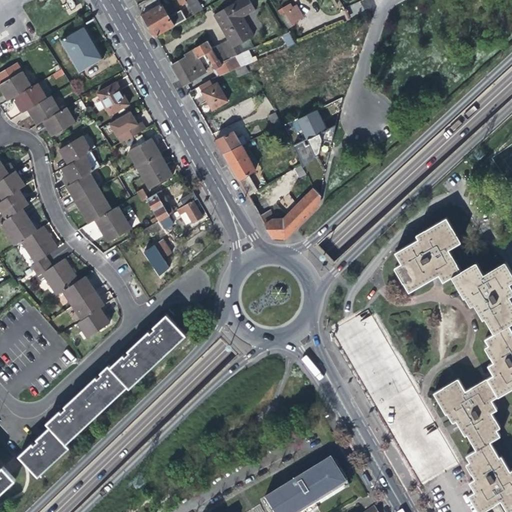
[(160,0),(145,0),(137,5),(142,14),(162,3),(160,0)]
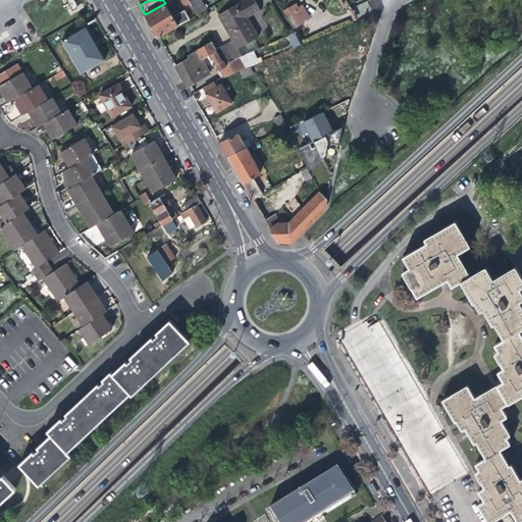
[(178,13),(170,0),(169,0),(166,2),(165,3),(145,14),(152,25),(159,38),(191,19),(185,9),(178,13)]
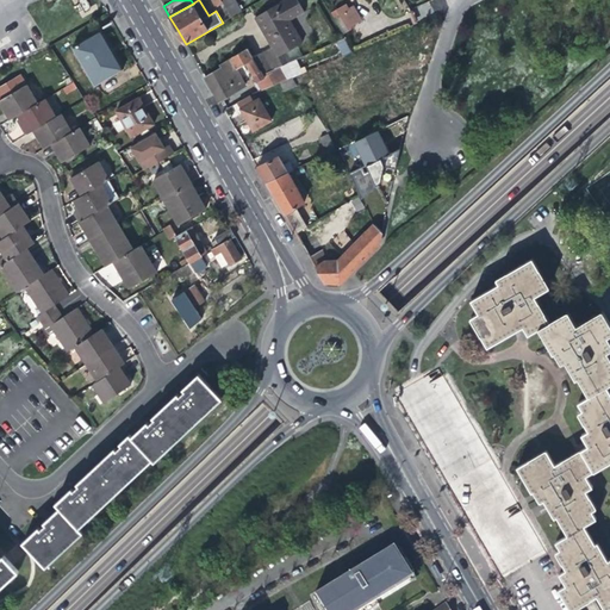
[(235,0),(221,0),(231,18),(242,12),(235,0)]
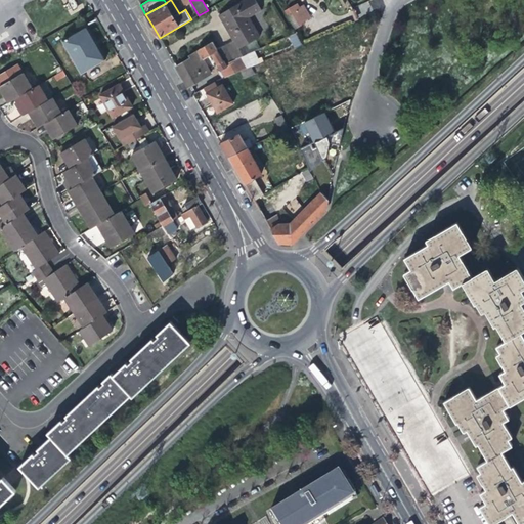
[(233,60),(239,57),(250,53),(245,45),(260,36),(249,17),(261,10),(254,0),(244,0),(222,13),(230,27),(226,29),(228,32),(233,41),(217,50),(226,63),(233,60)]
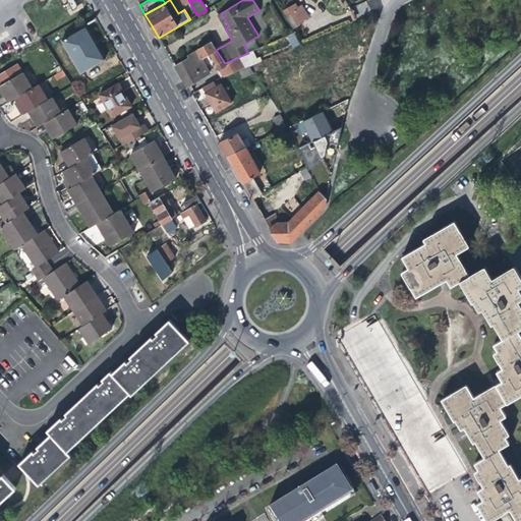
[(287,14),(294,27),(301,23),(293,10),(287,14)]
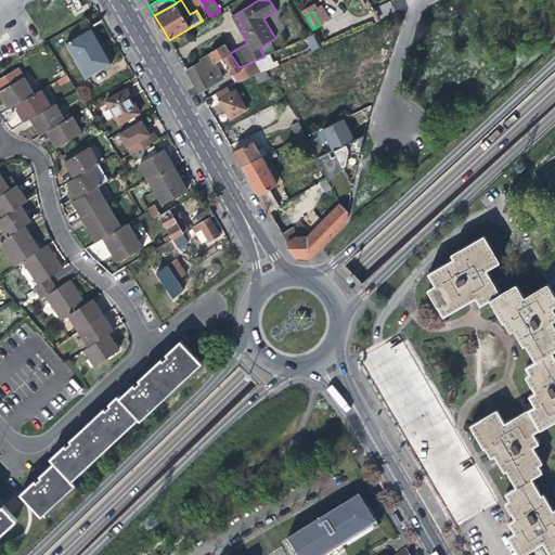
[(231,16),(240,30),(244,28),(235,14),(231,16)]
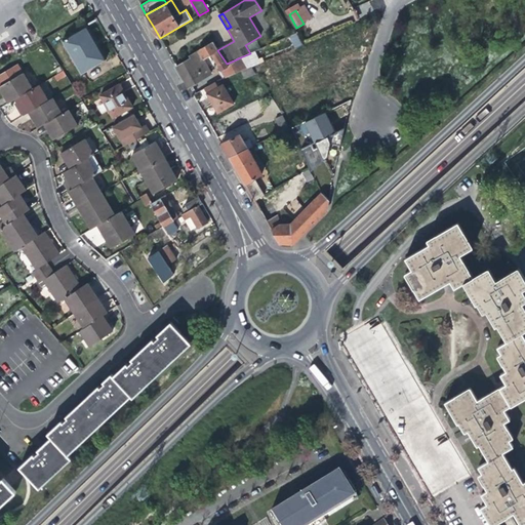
[(83,73),(106,59),(97,46),(87,28),(65,41),(83,73)]
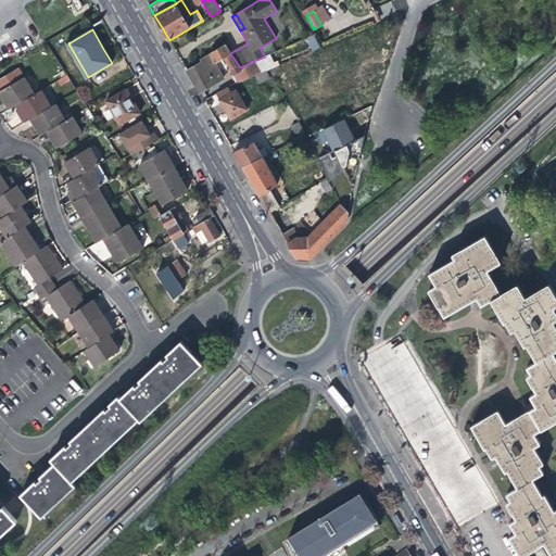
[(306,38),(312,51),(320,48),(314,35),(306,38)]
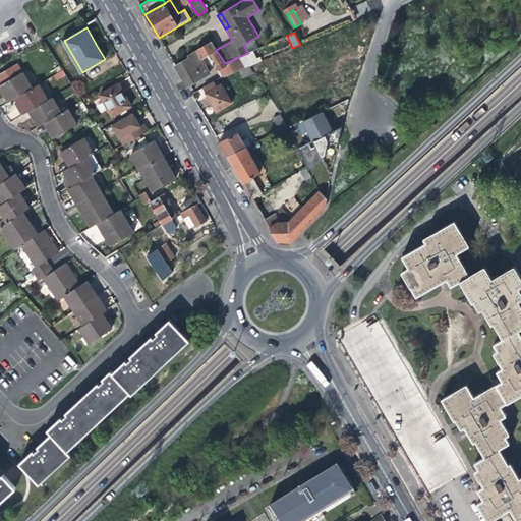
[(244,68),(238,57),(232,60),(225,63),(216,50),(211,42),(196,50),(201,59),(210,55),(223,77),(238,71),(244,68)]
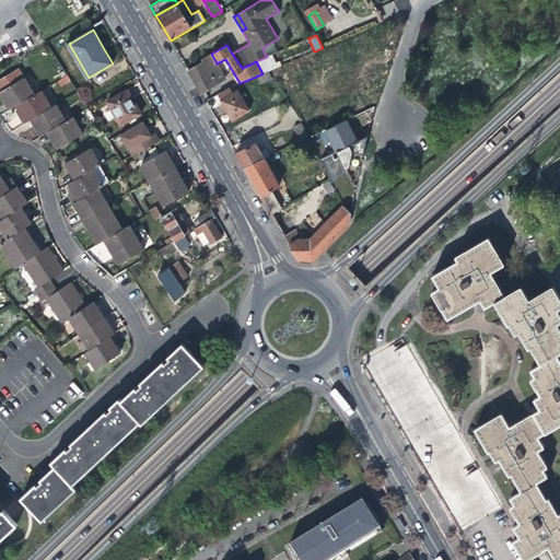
[(222,73),(217,63),(211,54),(201,59),(203,61),(188,71),(194,81),(199,90),(216,81),(213,79),(222,73)]
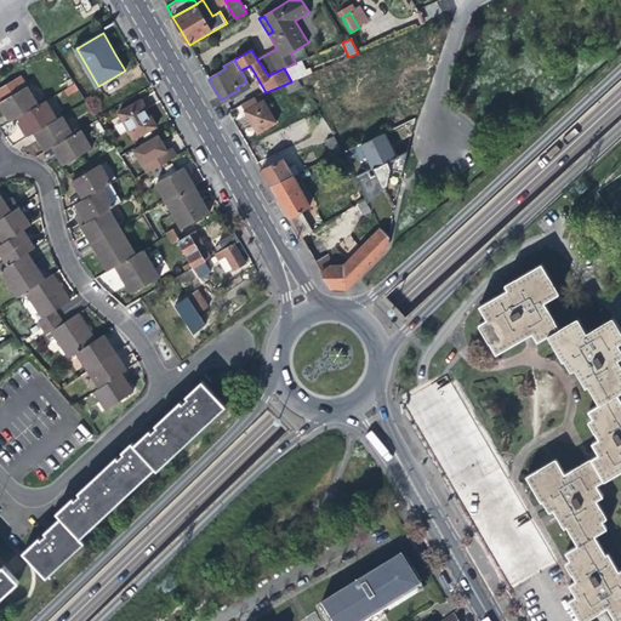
[(297,79),(291,81),(284,85),(289,93),(302,86),(297,79)]
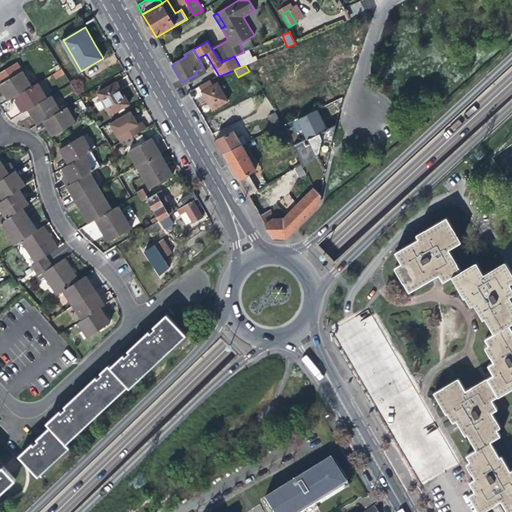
[(10,100),(16,97),(33,87),(24,71),(1,85),(5,93),(10,100)]
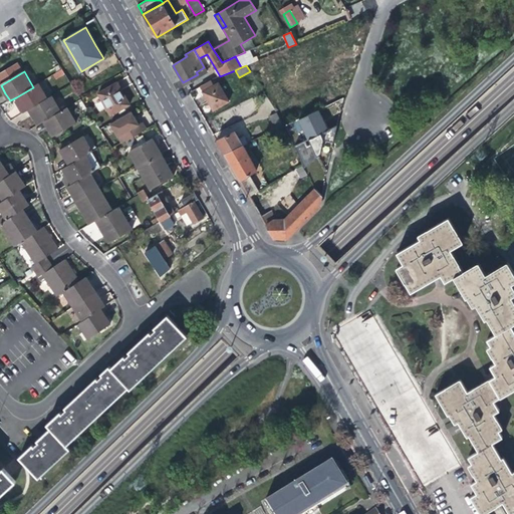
[(212,80),(200,87),(207,99),(214,110),(229,101),(218,82),(214,84),(212,80)]
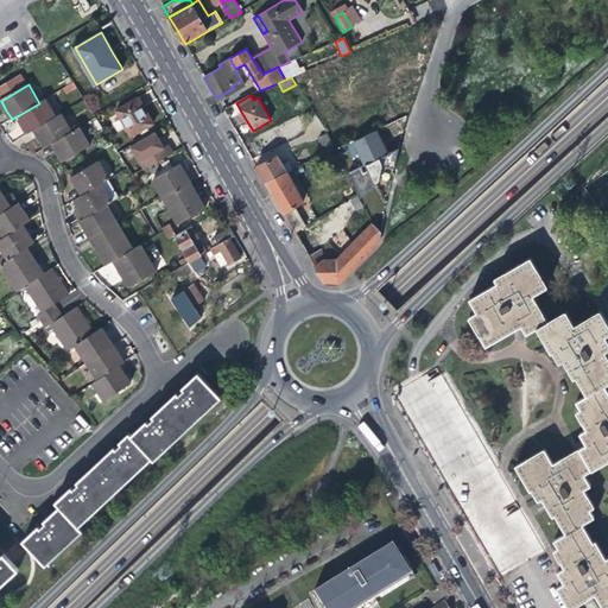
[(132,137),(154,124),(149,112),(140,97),(116,111),(132,137)]
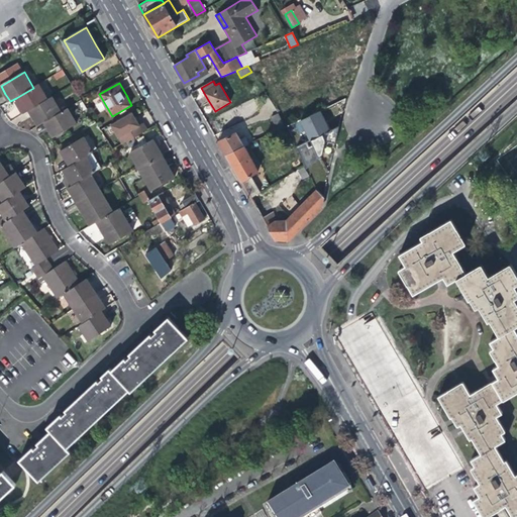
[(39,84),(33,88),(16,98),(21,106),(25,113),(30,110),(48,99),(39,84)]
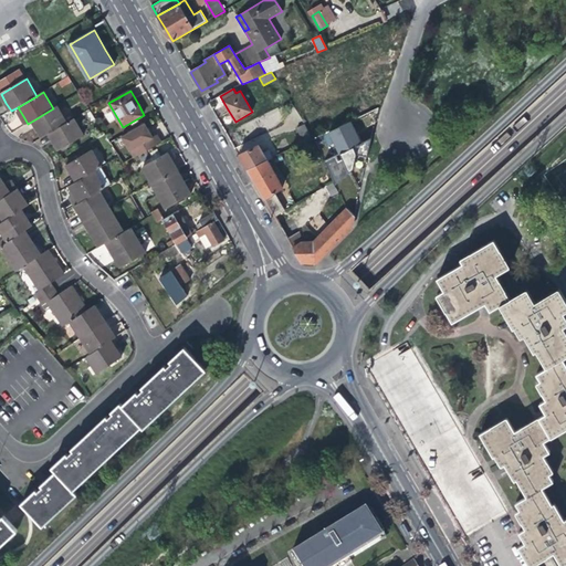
[(58,106),(53,108),(33,121),(38,130),(42,138),(50,134),(67,123),(58,106)]
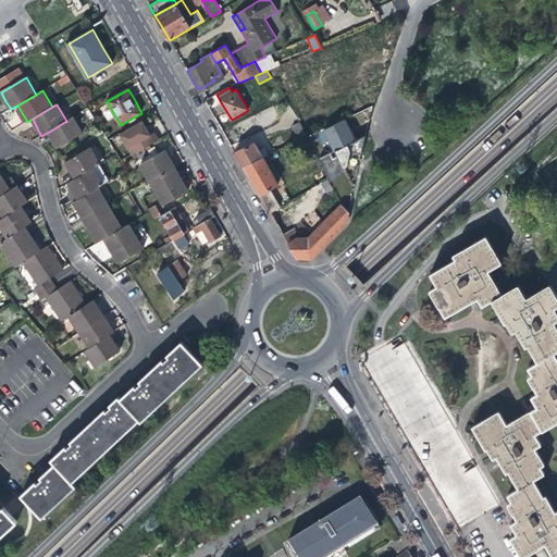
[(361,126),(369,123),(370,118),(367,110),(353,115),(357,123),(354,124),(355,127),(361,126)]
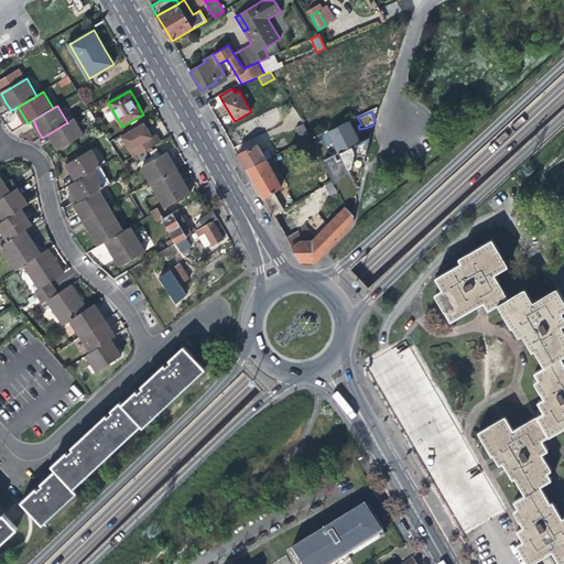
[(75,118),(67,122),(50,133),(55,143),(60,150),(84,134),(75,118)]
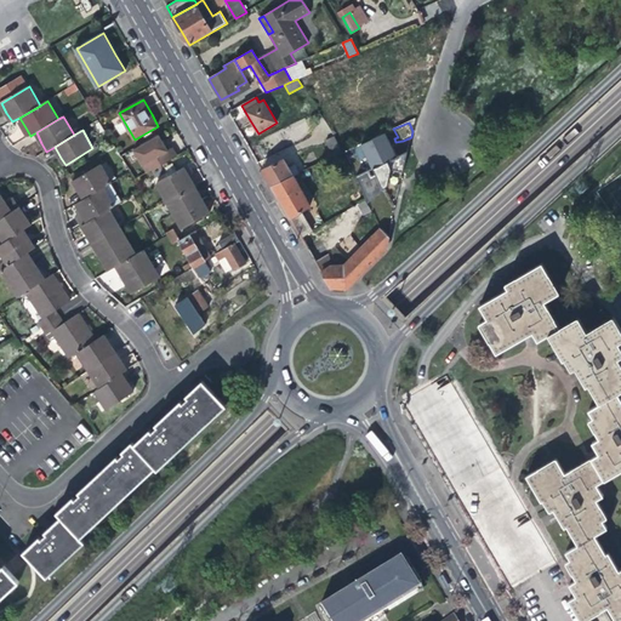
[(386,134),(362,146),(372,169),(397,157),(386,134)]
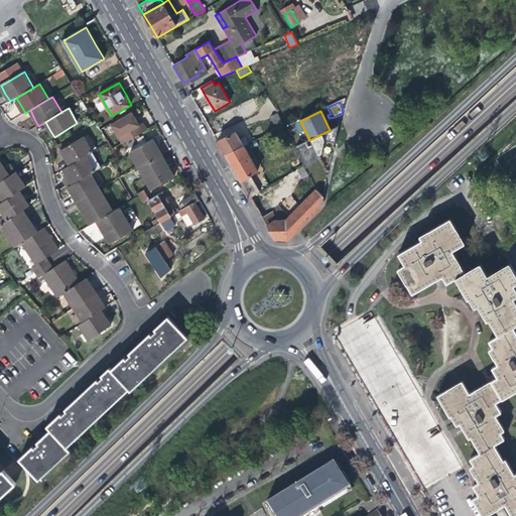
[(122,145),(147,130),(143,124),(139,126),(131,112),(110,124),(122,145)]
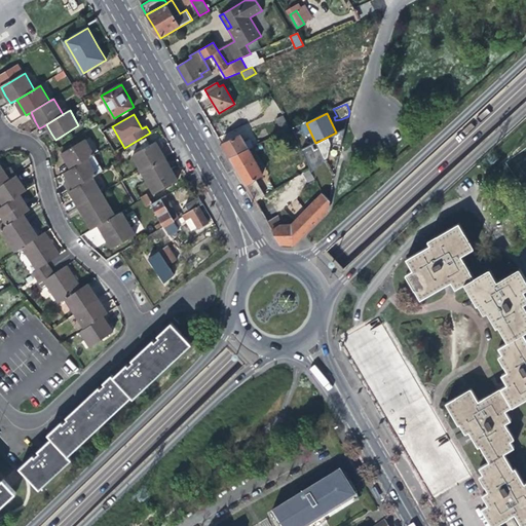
[(275,119),(282,133),(290,128),(283,116),(275,119)]
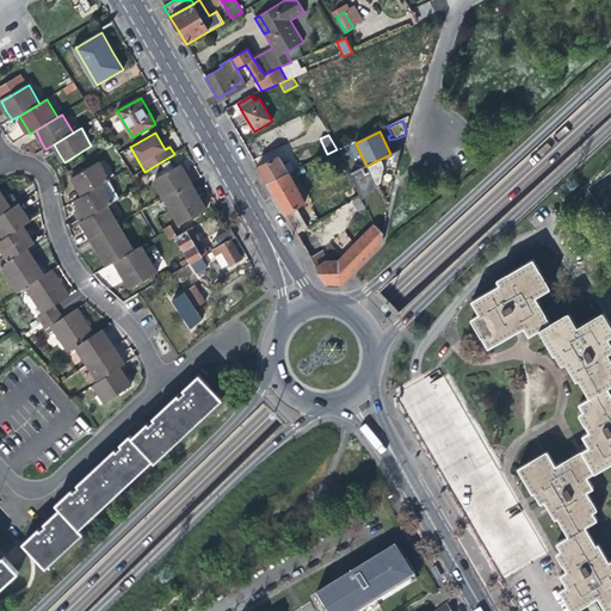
[(281,156),(258,168),(263,177),(266,184),(289,172),(281,156)]
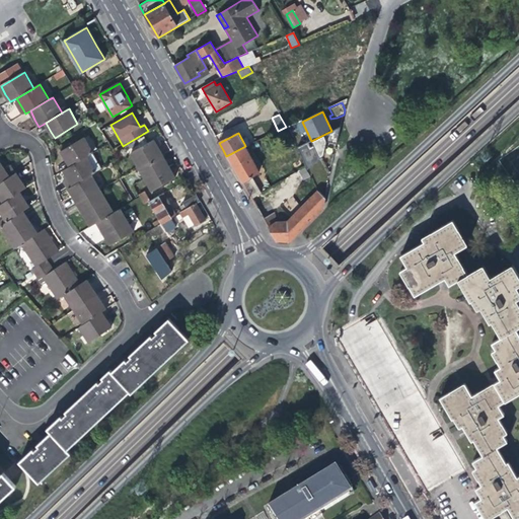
[(66,158),(71,165),(87,156),(97,149),(89,135),(62,151),(66,158)]
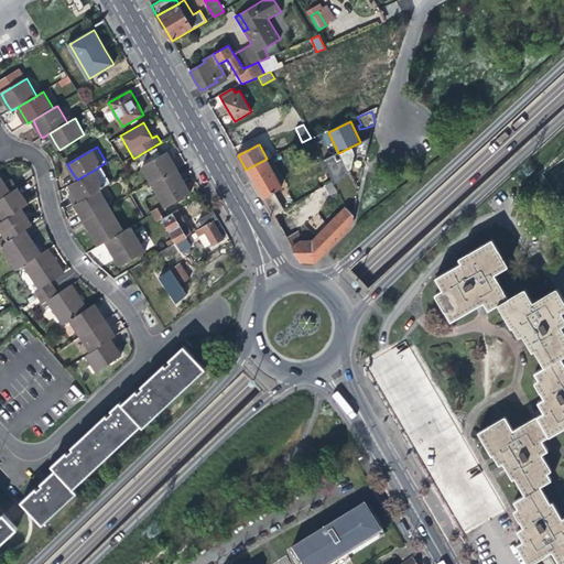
[(142,166),(151,183),(177,169),(173,160),(167,152),(162,155),(158,149),(151,153),(154,160),(142,166)]
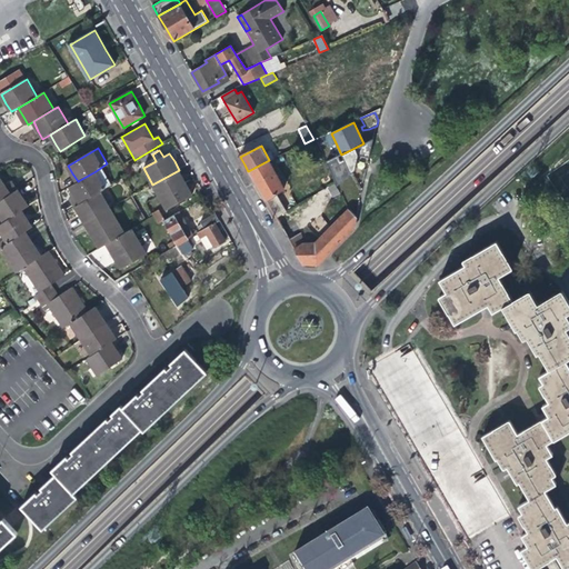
[(342,190),(353,192),(361,195),(369,161),(349,157),(342,190)]
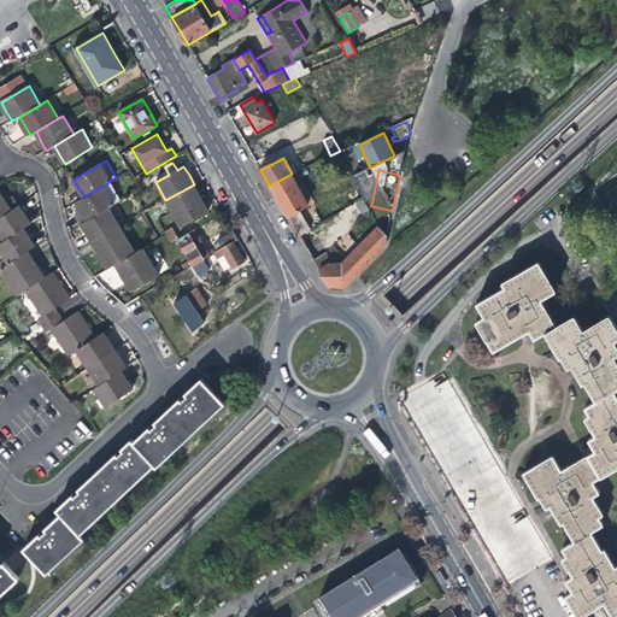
[(307,203),(292,174),(269,186),(300,239),(305,236),(304,234),(311,229),(299,207),(307,203)]
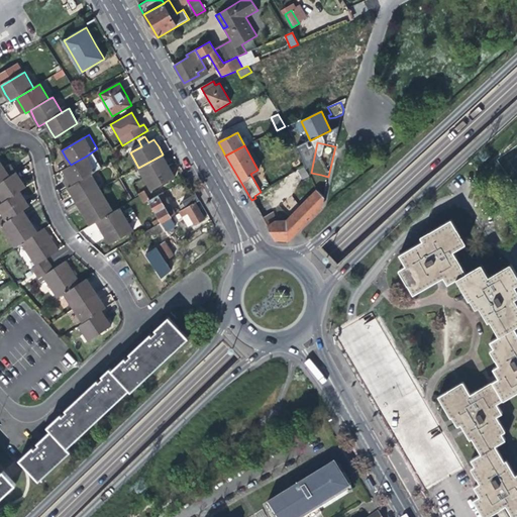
[(169,166),(163,154),(138,168),(151,191),(176,177),(169,166)]
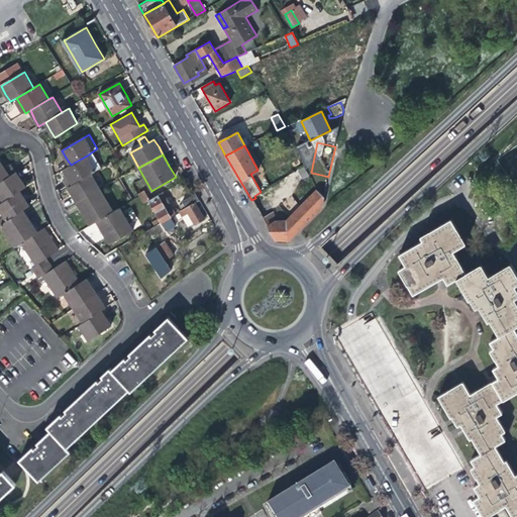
[(96,172),(87,156),(71,165),(63,170),(67,175),(68,178),(63,181),(68,188),(92,174),(96,172)]
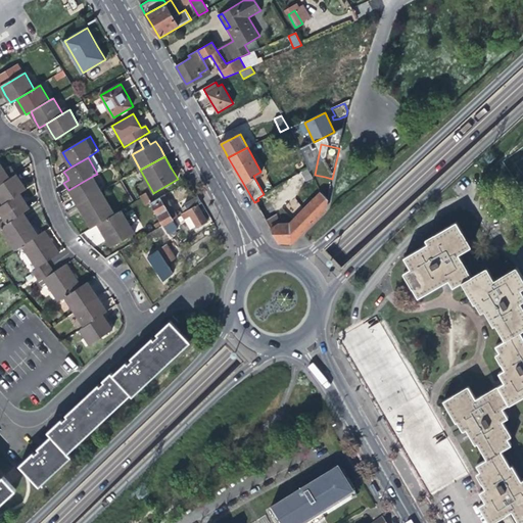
[(0,163),(0,185),(17,175),(12,168),(6,172),(3,169),(1,163),(0,163)]
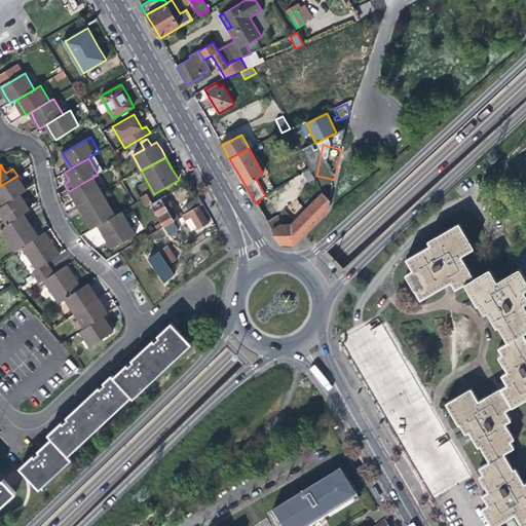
[(302,173),(307,182),(314,179),(309,170),(302,173)]
